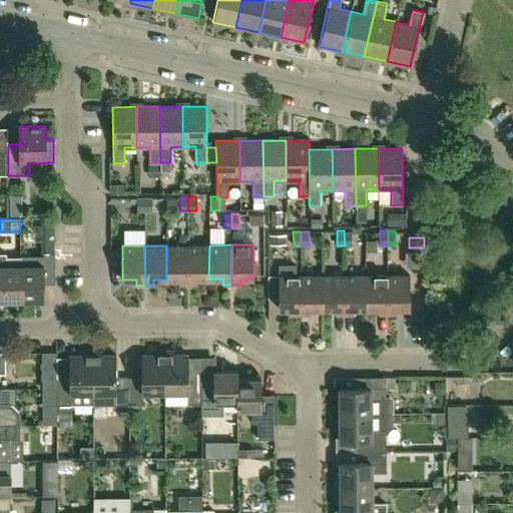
[(188,245),(166,245),(166,280),(179,279),(179,285),(188,285),(188,245)]
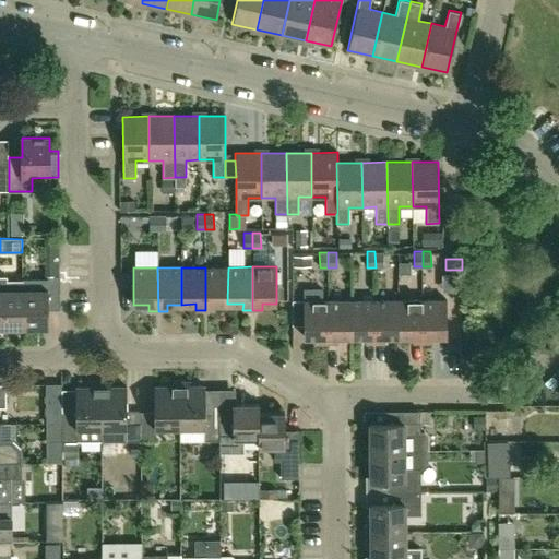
[(205,268),(205,310),(215,310),(214,304),(227,304),(228,268),(205,268)]
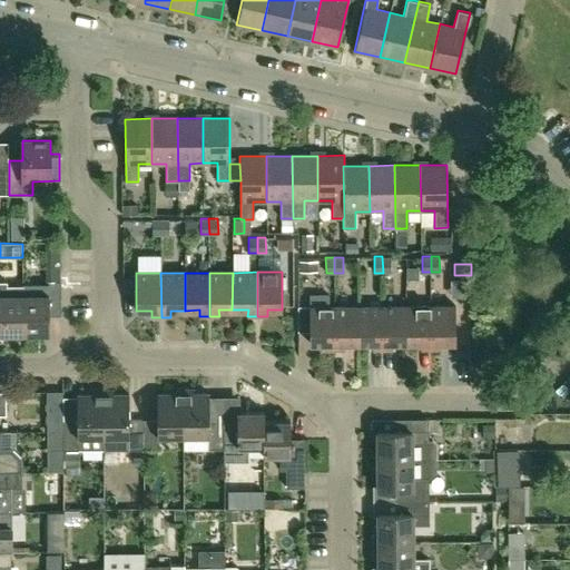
[(0,282),(0,334),(23,334),(23,295),(23,286),(7,286),(7,282),(0,282)]
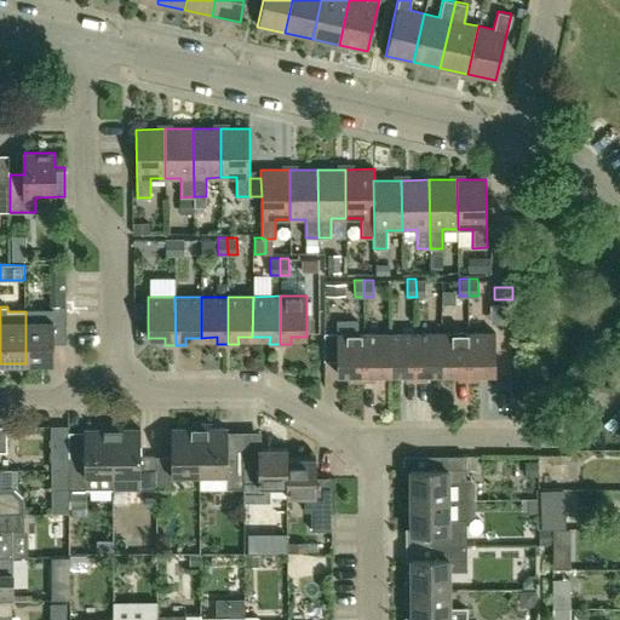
[(26,321),(26,363),(53,363),(53,333),(65,333),(65,306),(53,306),(53,321),(26,321)]
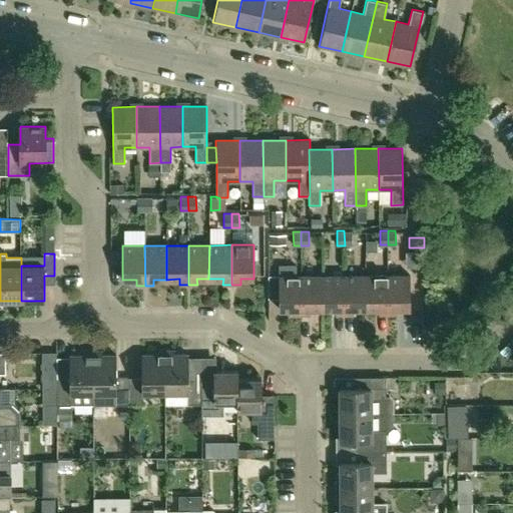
[(379,315),(388,315),(388,275),(366,276),(366,309),(379,309),(379,315)]
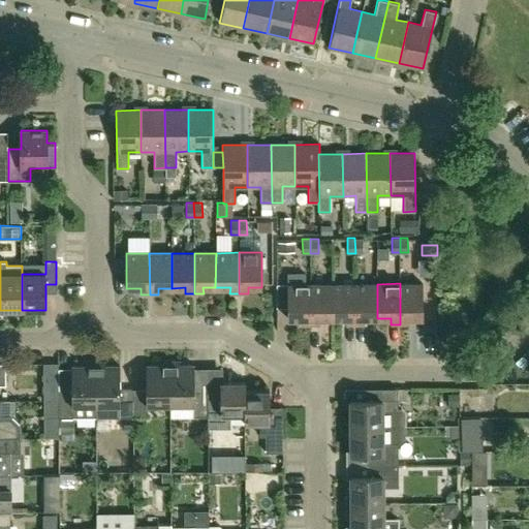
[(423,283),(400,283),(400,324),(409,324),(409,318),(423,318),(423,283)]
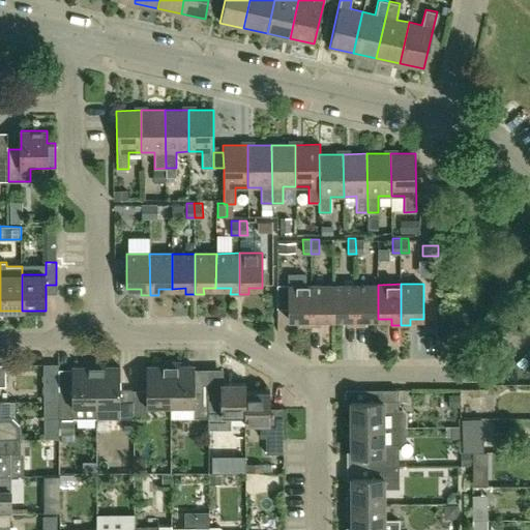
[(288,285),(288,308),(288,320),(302,320),(302,325),(311,325),(311,285),(288,285)]
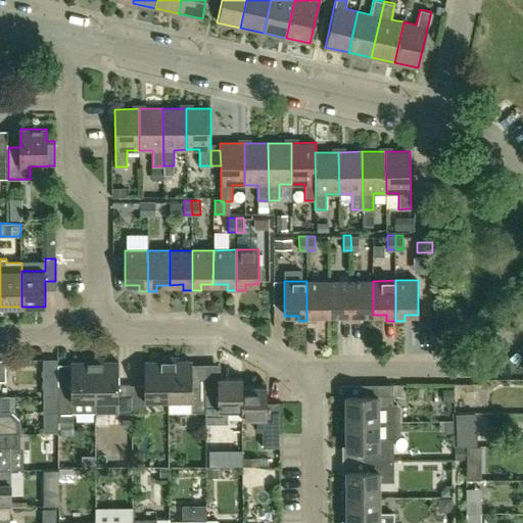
[(329,281),(306,281),(306,321),(316,321),(316,315),(329,315),(329,281)]
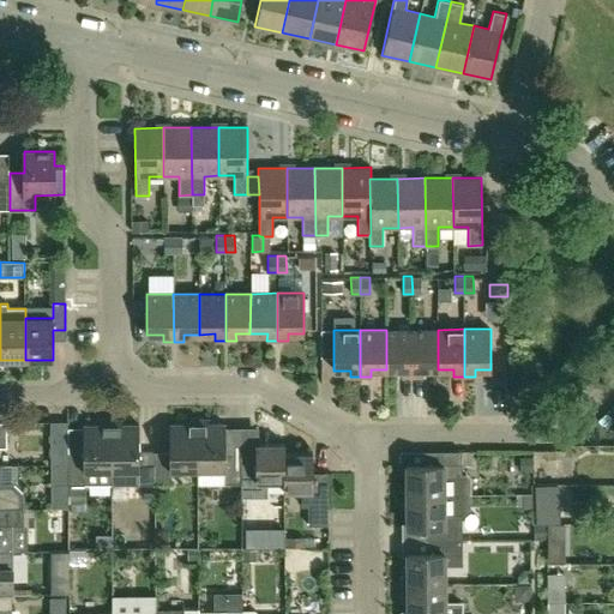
[(411,330),(386,330),(386,369),(402,369),(402,377),(413,377),(411,330)]
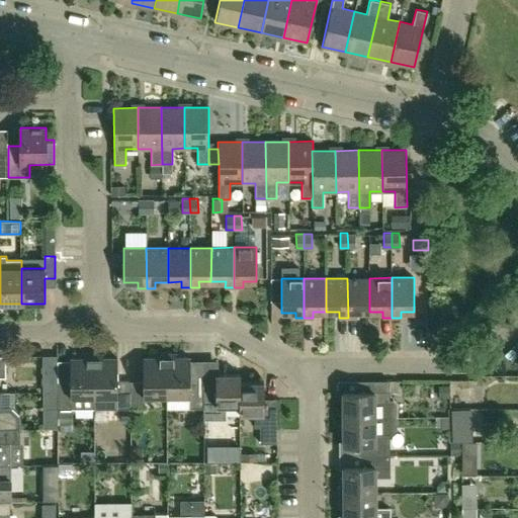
[(369,278),(347,278),(348,318),(356,318),(356,312),(369,312),(369,278)]
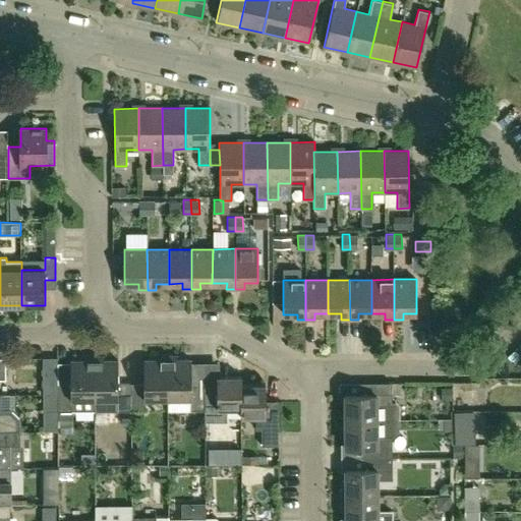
[(167,399),(167,355),(157,355),(157,360),(143,360),(143,384),(130,384),(131,411),(145,411),(145,399),(167,399)]
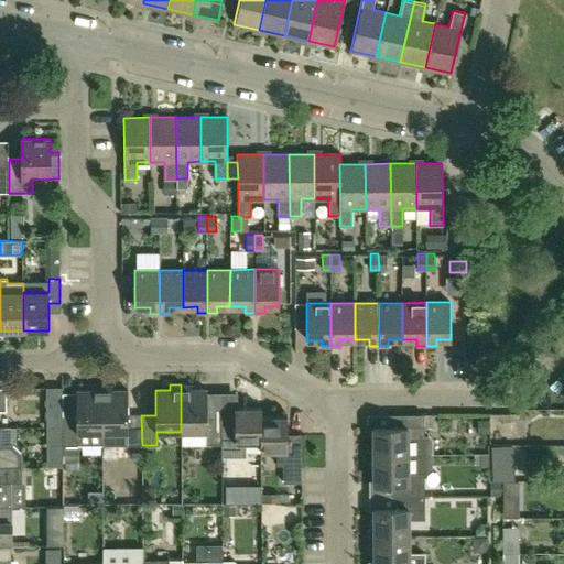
[(193,384),(181,384),(181,432),(206,432),(206,444),(221,444),(220,421),(220,414),(206,414),(207,389),(193,390),(193,384)]
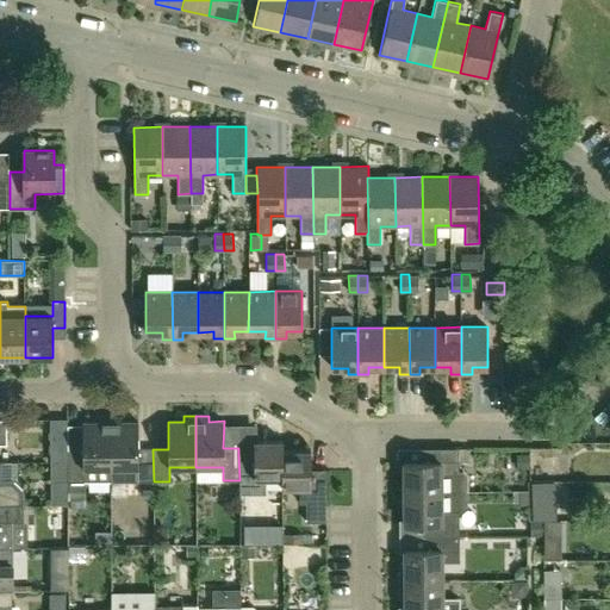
[(111,481),(110,417),(97,417),(98,423),(82,423),(82,449),(67,450),(67,483),(111,481)]
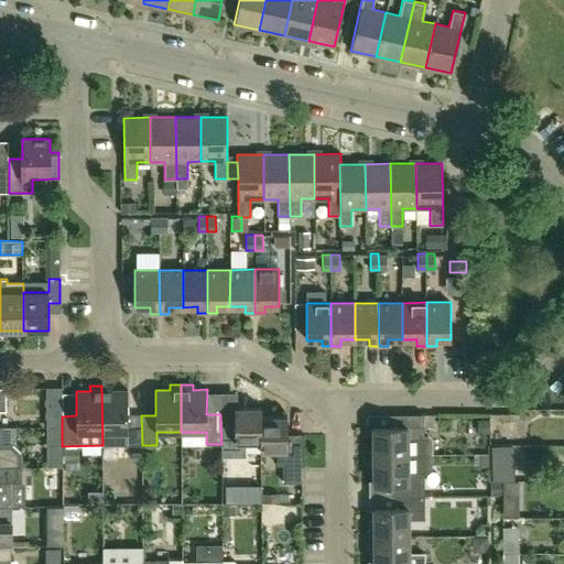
[(102,445),(127,445),(142,445),(141,415),(128,415),(128,390),(114,390),(114,386),(101,386),(102,445)]
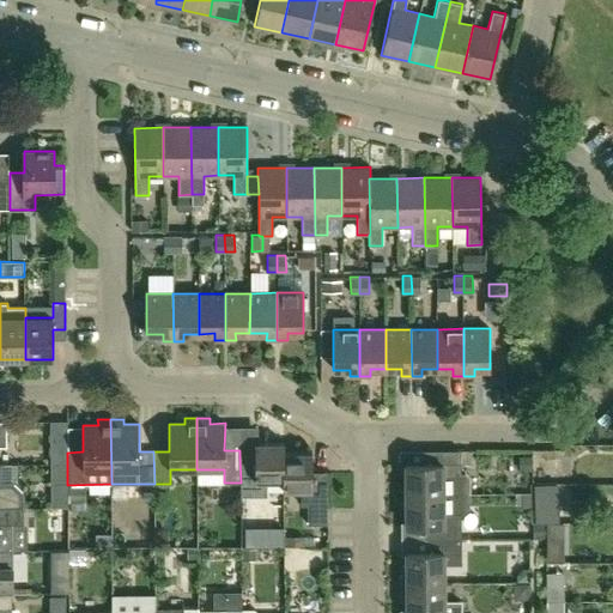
[(49,422),(49,436),(67,435),(67,422),(49,422)]
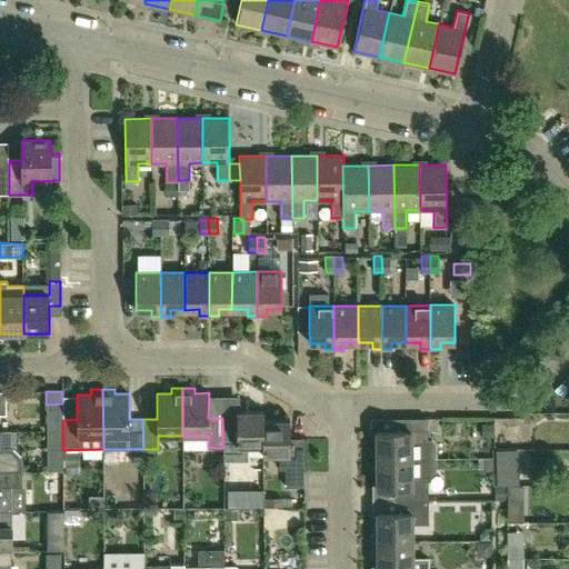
[(222,425),(223,448),(223,460),(248,460),(247,446),(262,446),(263,446),(263,420),(263,411),(236,411),(236,425),(222,425)]
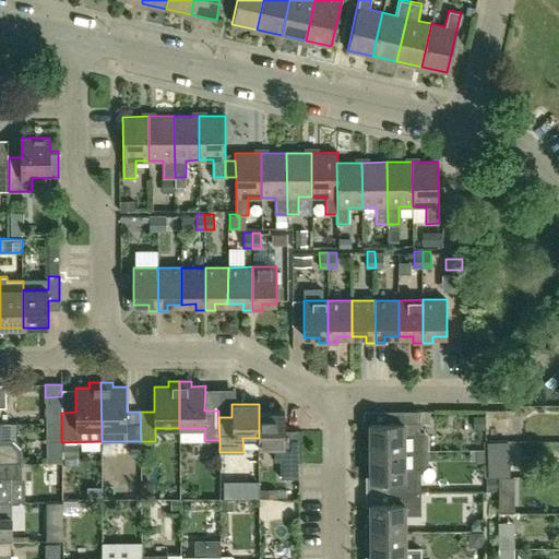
[(370,451),(427,451),(427,436),(424,432),(419,432),(419,411),(388,411),(388,423),(370,423),(370,451)]
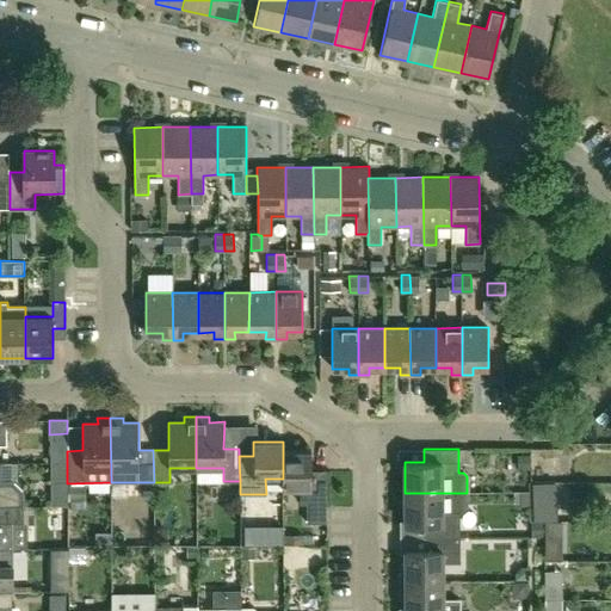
[(300,504),(307,504),(307,523),(326,523),(326,507),(326,470),(312,470),(310,451),(283,451),(283,479),(282,479),(282,488),(300,488),(300,504)]
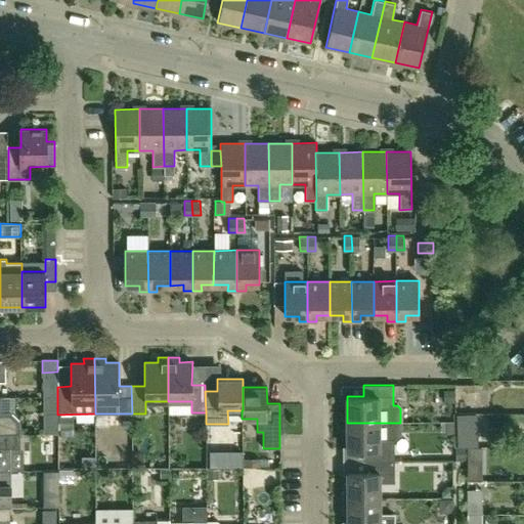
[(0,433),(19,434),(19,423),(10,412),(1,412),(1,397),(0,396),(0,433)]
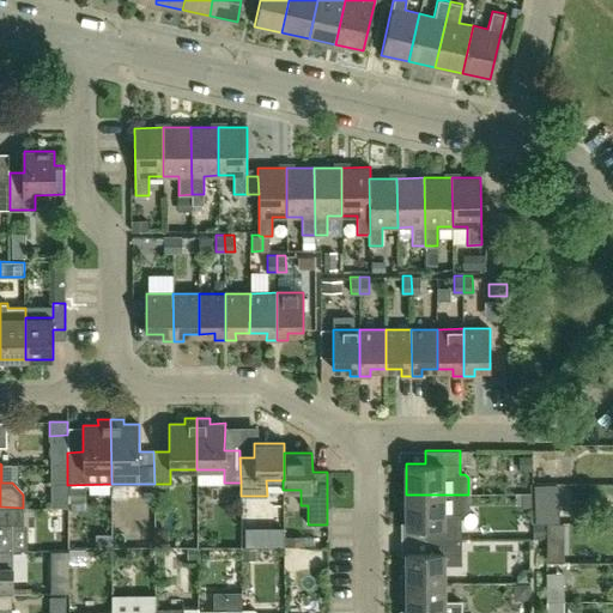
[(558,484),(535,484),(536,522),(559,522),(558,484)]
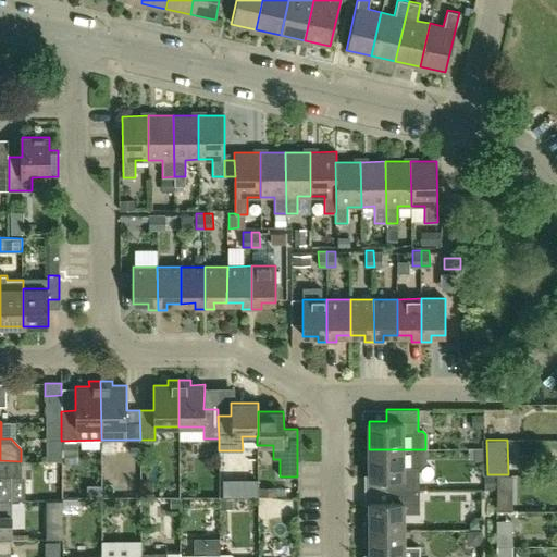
[(386,478),(386,490),(419,490),(419,469),(425,461),(425,449),(369,449),(369,478),(386,478)]
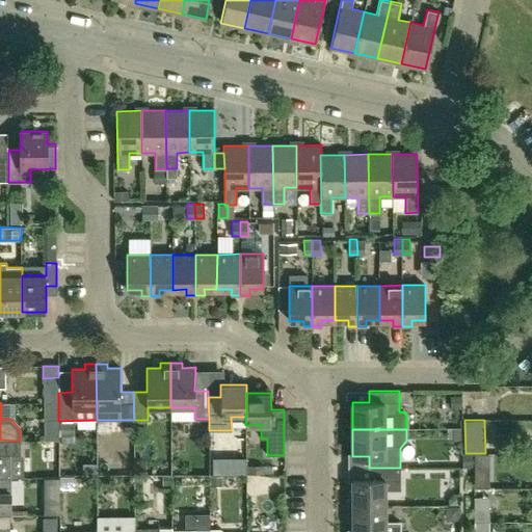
[(21,455),(20,441),(0,440),(0,477),(10,478),(10,455),(21,455)]
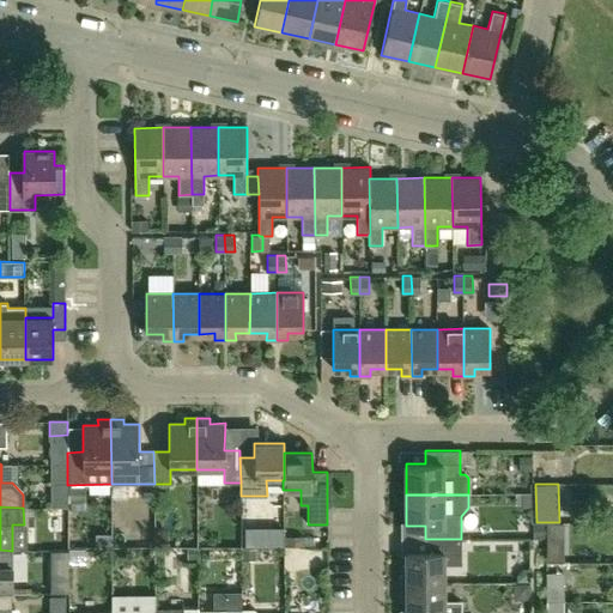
[(547,534),(564,535),(564,523),(547,523),(547,534)]
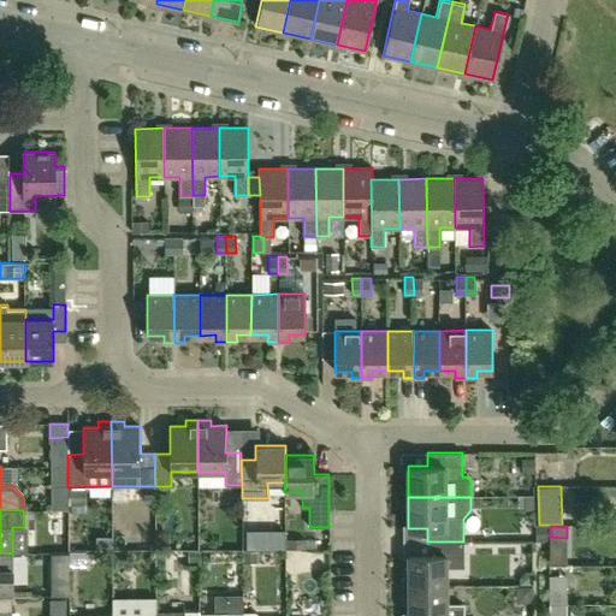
[(463,567),(463,542),(427,542),(427,555),(408,555),(408,568),(406,568),(403,570),(403,586),(446,586),(446,567),(463,567)]
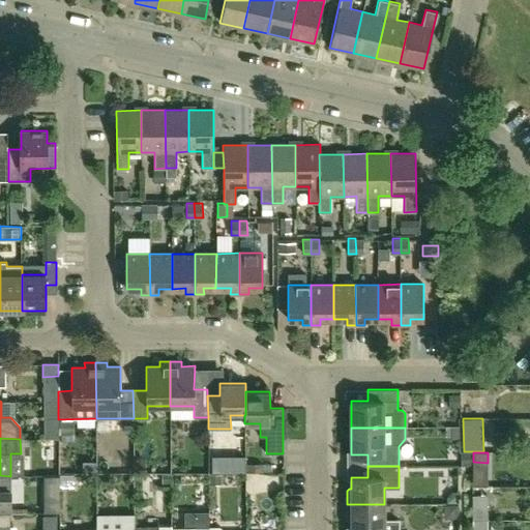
[(0,512),(9,513),(10,513),(10,476),(0,475),(0,512)]
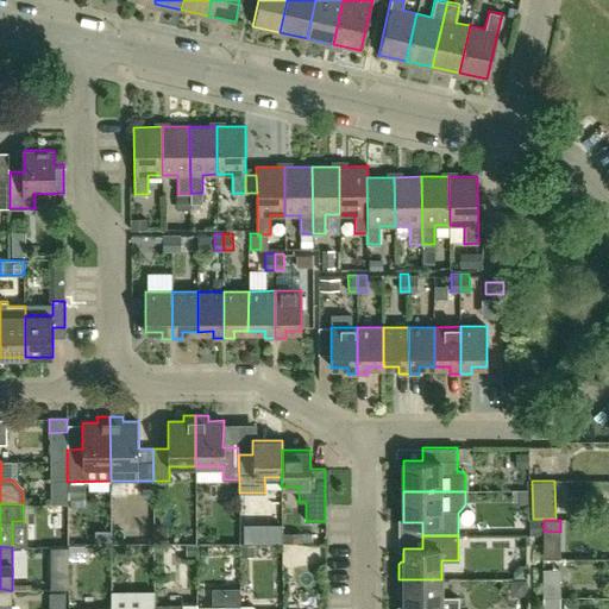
[(544,600),(558,600),(558,569),(544,569),(544,600)]
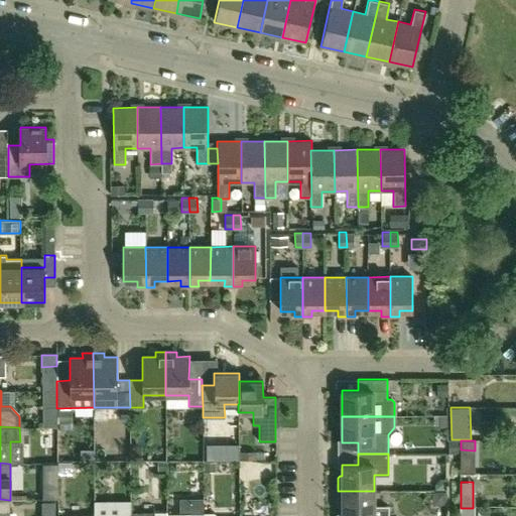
[(42,487),(42,500),(57,500),(57,487),(42,487)]
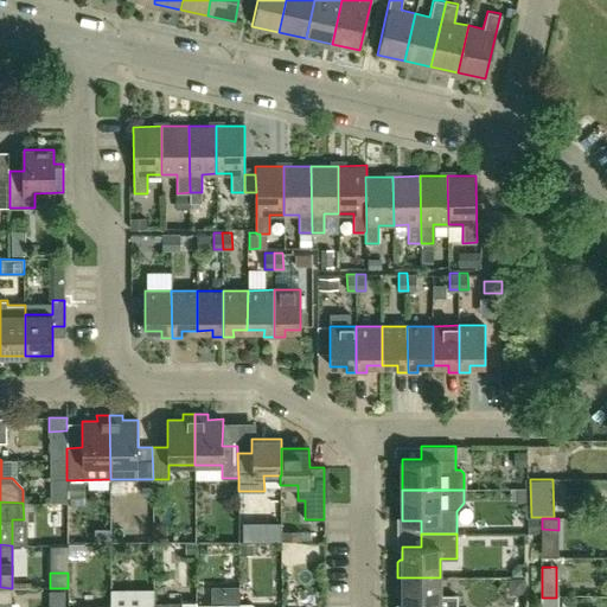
[(457,606),(457,595),(440,595),(440,577),(397,577),(397,594),(400,595),(403,595),(402,606),(457,606)]
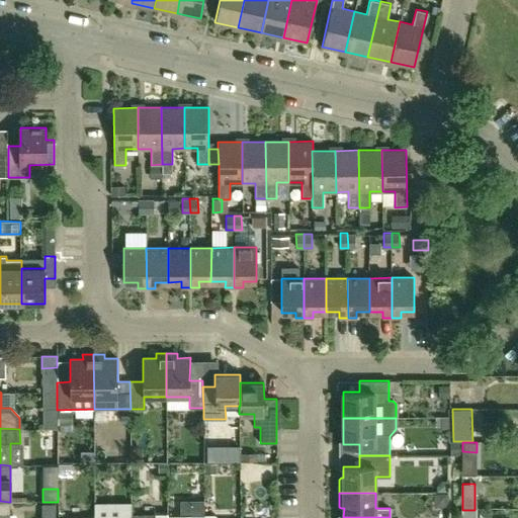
[(197,517),(197,515),(197,500),(180,500),(180,515),(180,517),(197,517)]
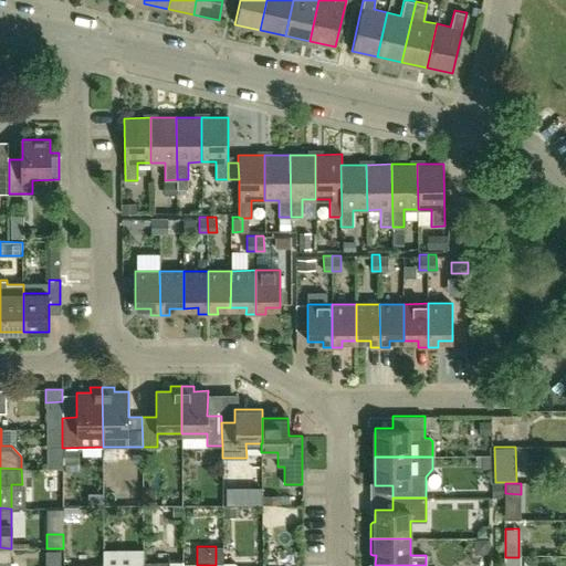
[(238,565),(234,563),(223,563),(223,546),(216,546),(216,563),(216,565),(238,565)]
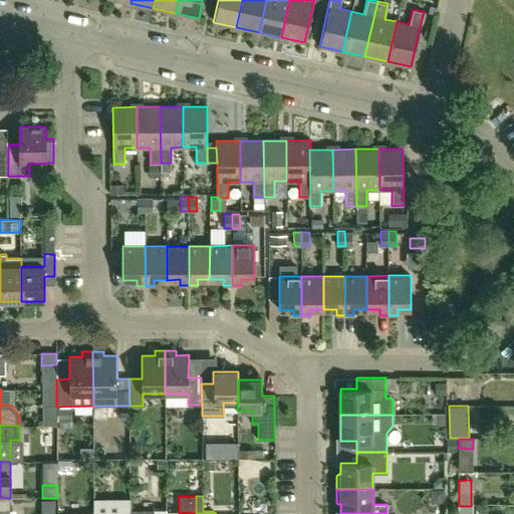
[(9,513),(9,498),(0,497),(0,513),(9,513)]
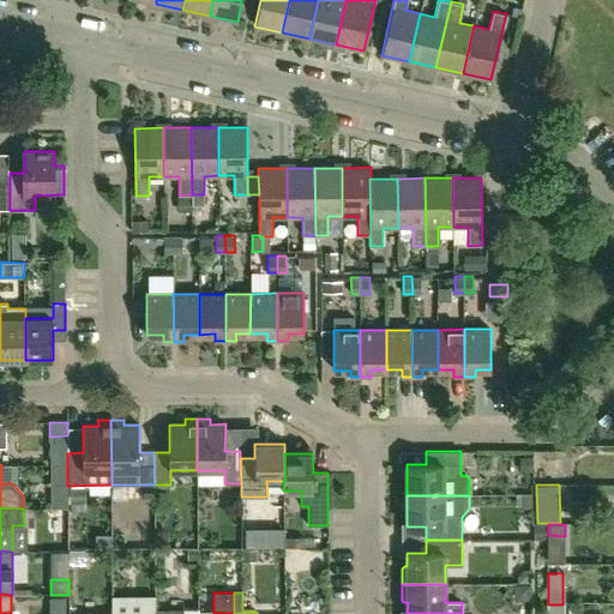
[(66,596),(49,597),(49,608),(66,608),(66,596)]
